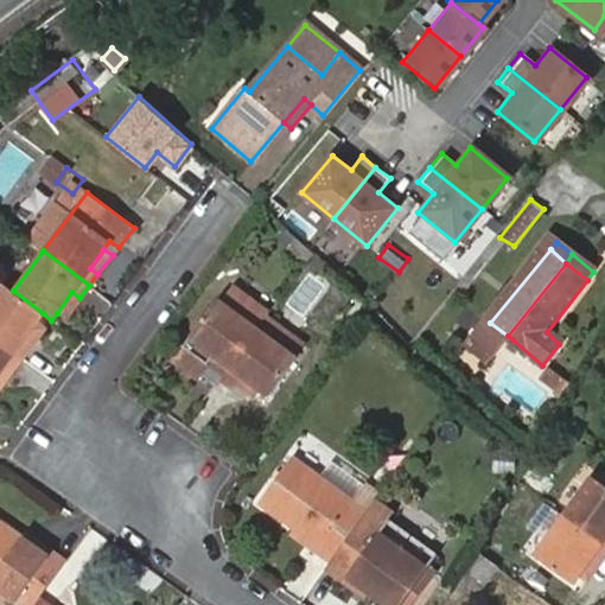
[(4,284),(0,288),(0,343),(21,360),(30,346),(23,341),(36,322),(43,313),(13,291),(4,284)]
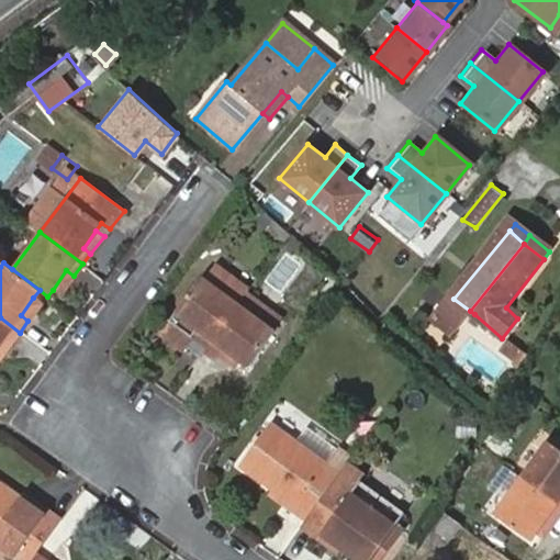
[(246,290),(248,287),(216,264),(205,278),(237,302),(246,290)]
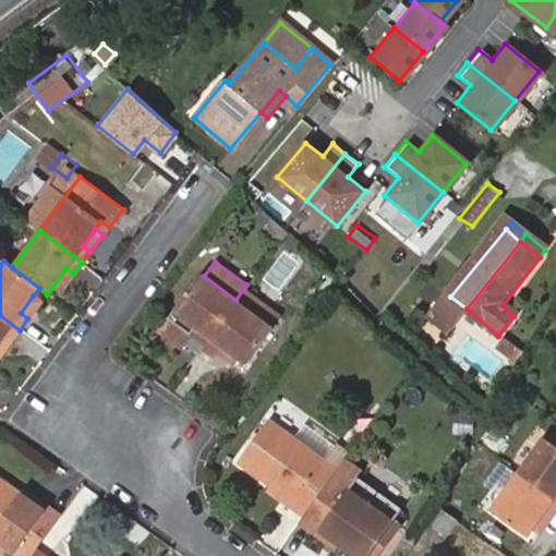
[(65,268),(52,288),(59,293),(73,274),(65,268)]
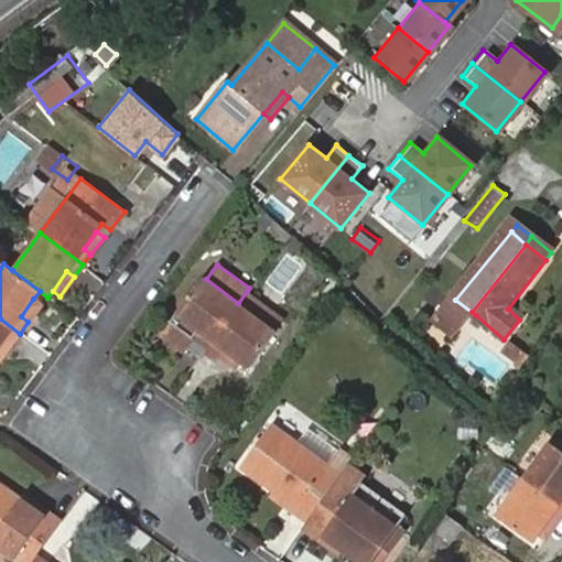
[(186,346),(200,356),(206,347),(238,303),(206,279),(203,277),(160,335),(176,347),(181,343),(186,346)]
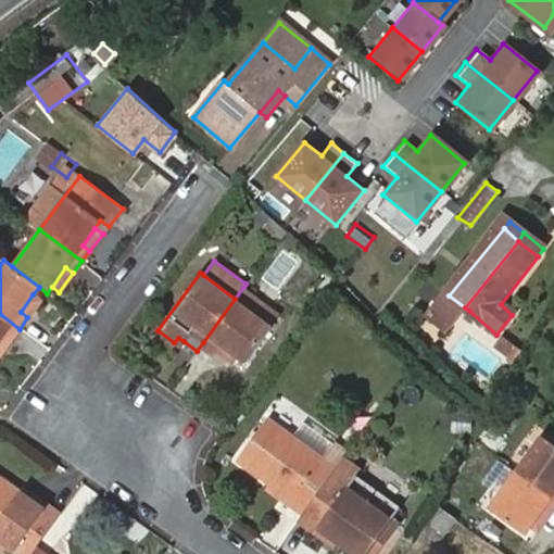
[(243,287),(235,299),(272,327),(280,313),(243,287)]
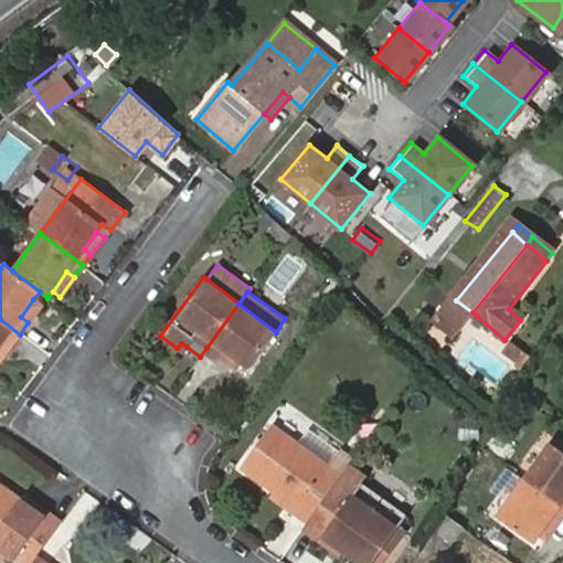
[(41,305),(33,299),(21,317),(28,322),(41,305)]
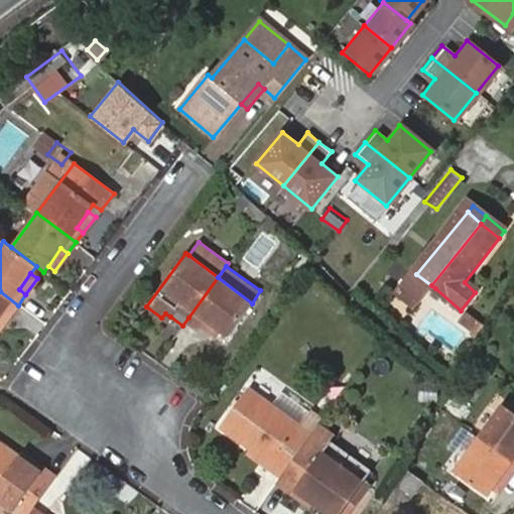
[(416,305),(431,285),(416,274),(401,292),(416,305)]
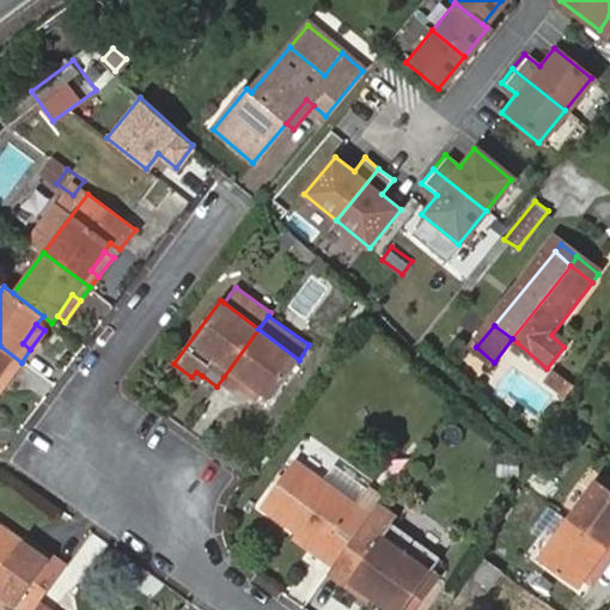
[(258,329),(224,377),(237,386),(243,379),(262,394),(269,400),(299,360),(258,329)]
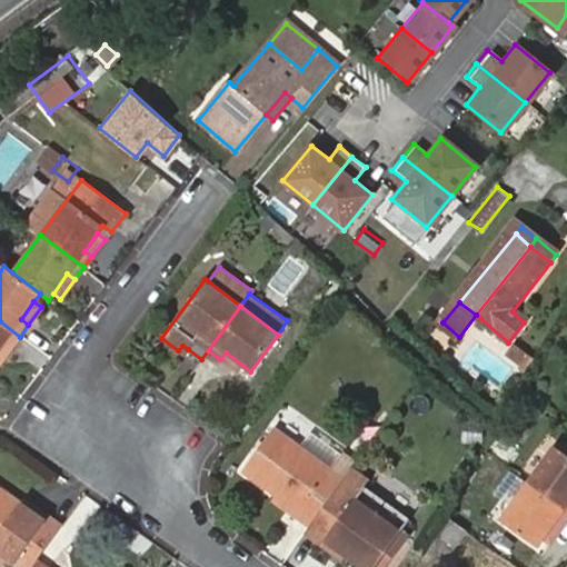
[(480,318),(476,315),(459,337),(464,339),(480,318)]
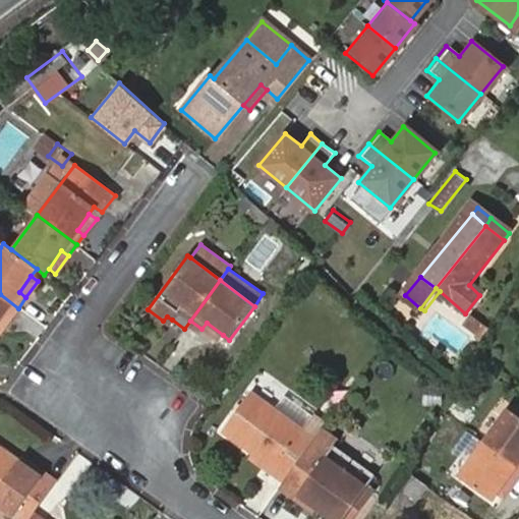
[(18,308),(0,294),(0,319),(3,314),(10,320),(18,308)]
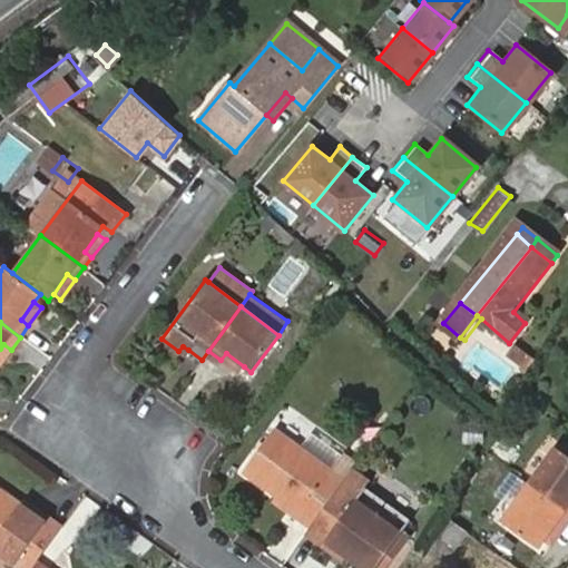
[(517,341),(508,353),(526,366),(536,354),(517,341)]
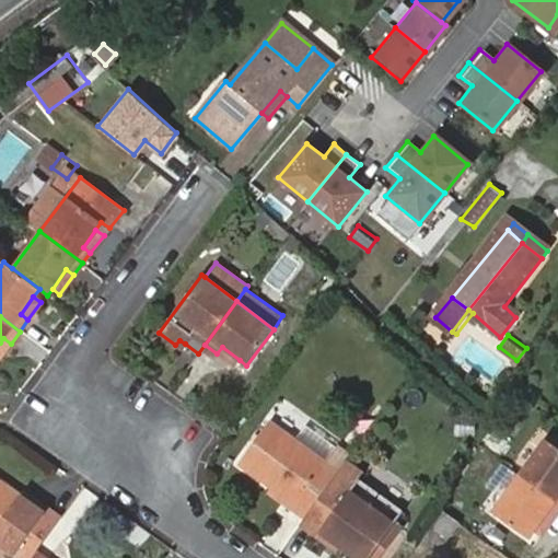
[(0,358),(11,344),(3,338),(0,343),(0,358)]
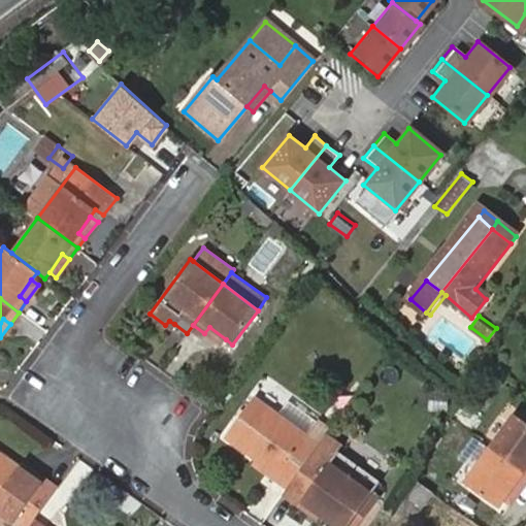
[(209,327),(204,333),(221,347),(226,339),(209,327)]
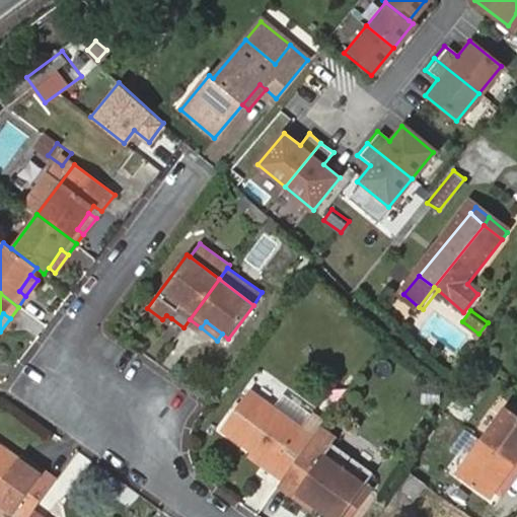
[(308,443),(313,436),(301,427),(276,409),(249,390),(222,428),(250,448),(274,464),(270,469),(282,478),(308,443)]
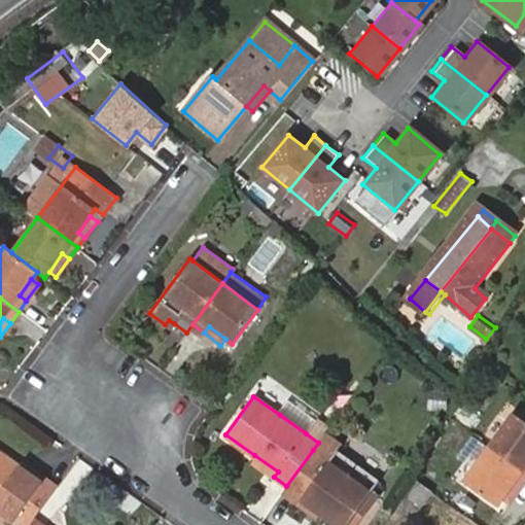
[(280,415),(306,433),(316,420),(289,401),(280,415)]
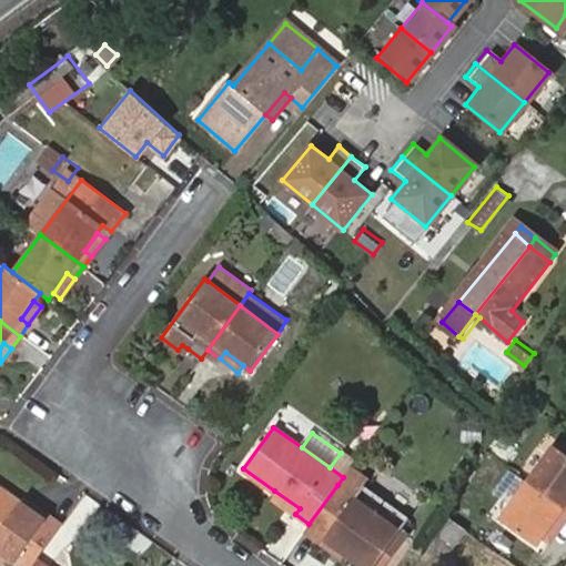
[(565,453),(554,444),(528,478),(565,506),(565,453)]
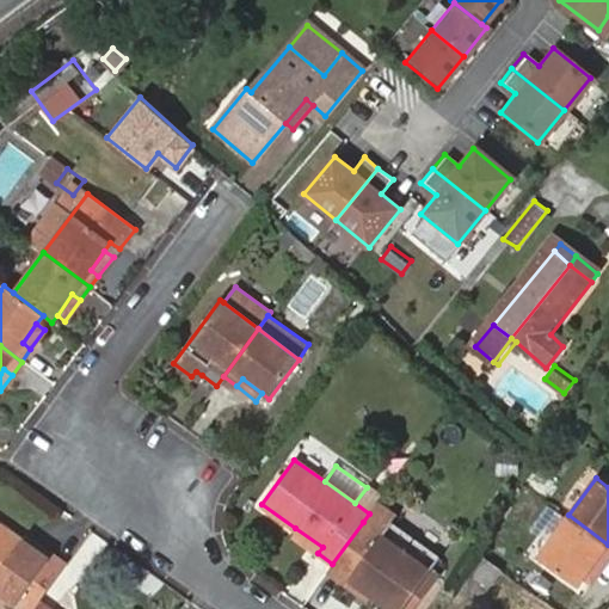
[(608,560),(608,545),(568,515),(534,563),(568,586),(573,580),(579,585),(584,578),(600,558),(608,564),(608,560)]
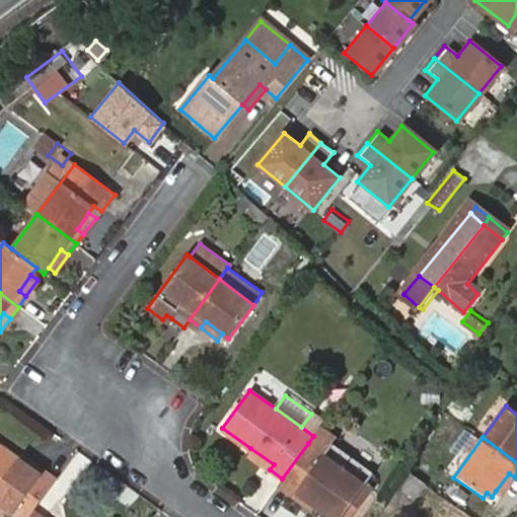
[(282,478),(277,486),(289,494),(293,489),(316,505),(333,516),(351,516),(372,488),(366,484),(324,454),(308,443),(282,478)]
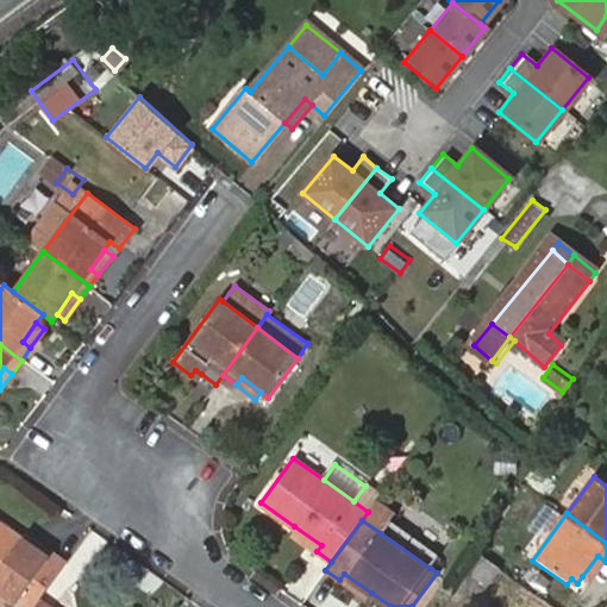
[(381,533),(430,568),(439,555),(390,520),(381,533)]
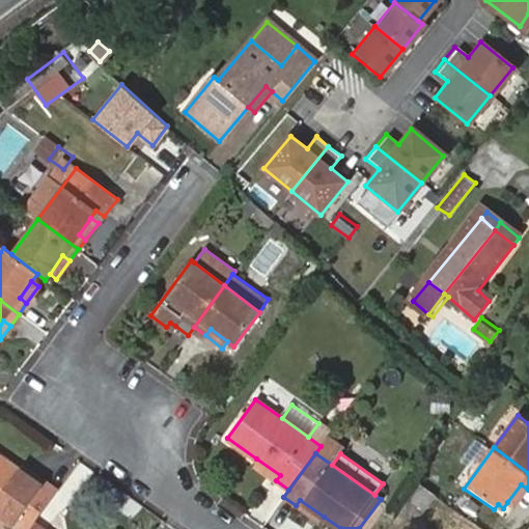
[(28,528),(34,522),(58,489),(46,480),(42,485),(20,469),(0,454),(0,516),(18,528),(28,528)]
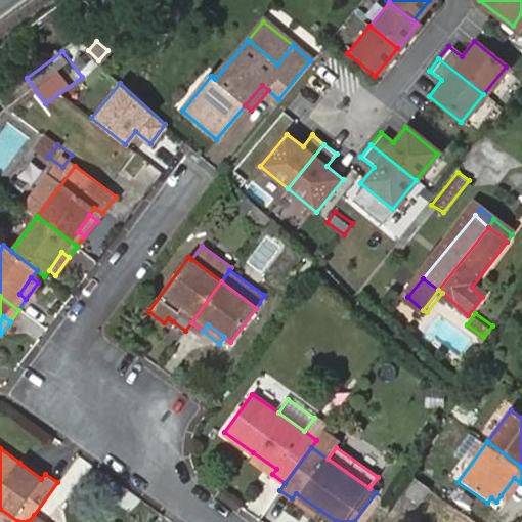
[(250,459),(272,474),(276,469),(253,452),(250,459)]
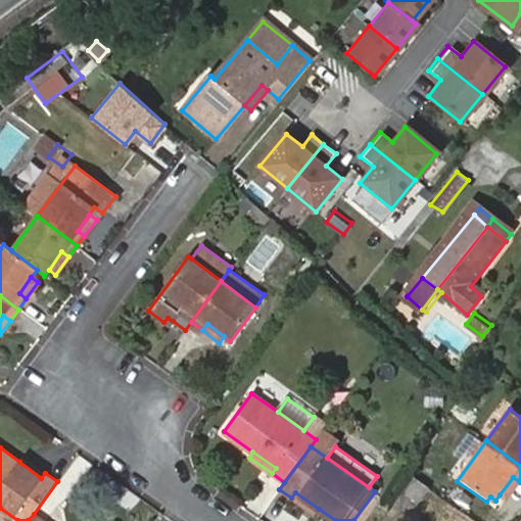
[(41,478),(45,473),(24,458),(19,462),(41,478)]
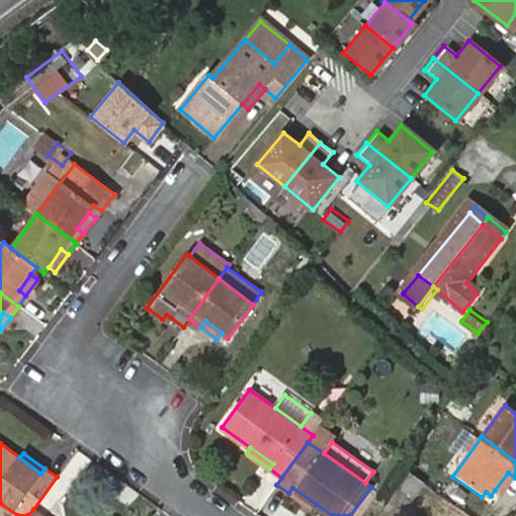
[(414,497),(425,481),(410,470),(399,487),(414,497)]
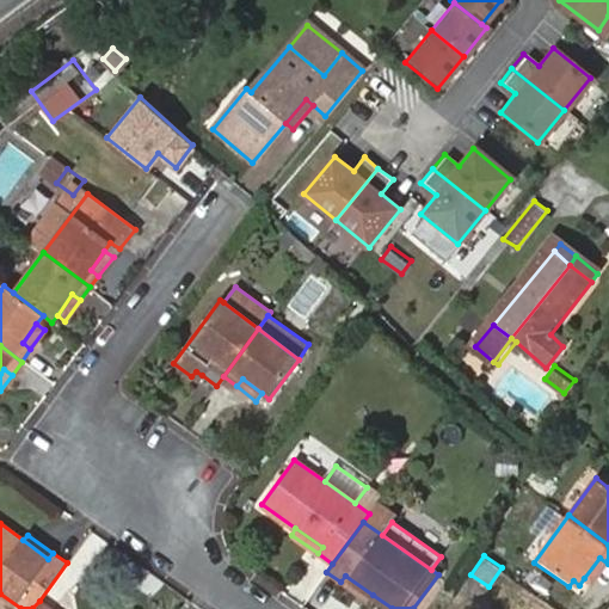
[(592,583),(608,564),(600,558),(584,578),(592,583)]
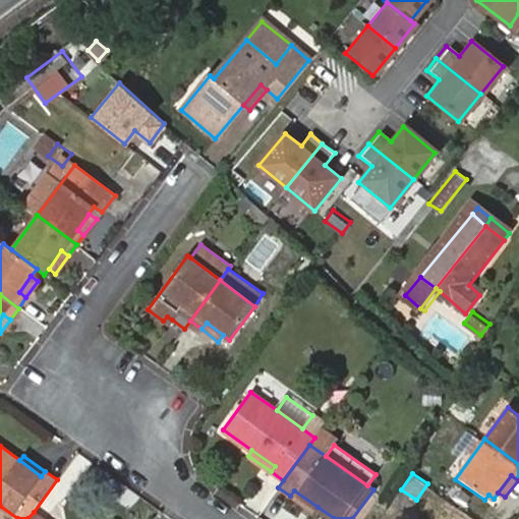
[(294,491),(290,496),(313,513),(318,507),(294,491)]
